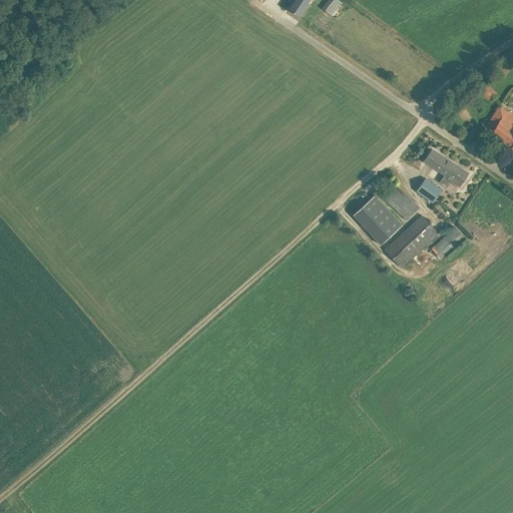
[(289,9),(300,16),(310,0),(293,0),(295,0),(289,9)]
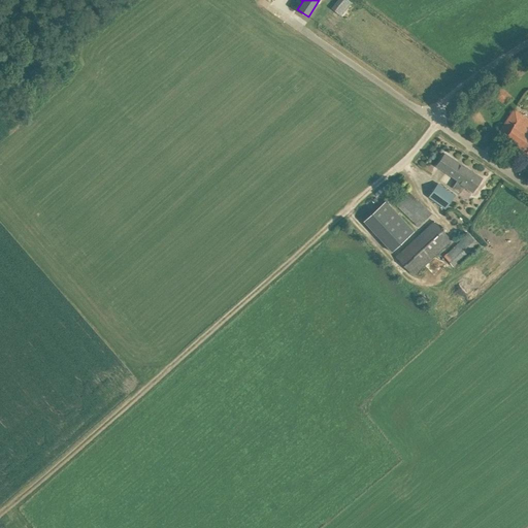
[(338,0),(332,8),(340,15),(352,2),(348,0),(338,0)]
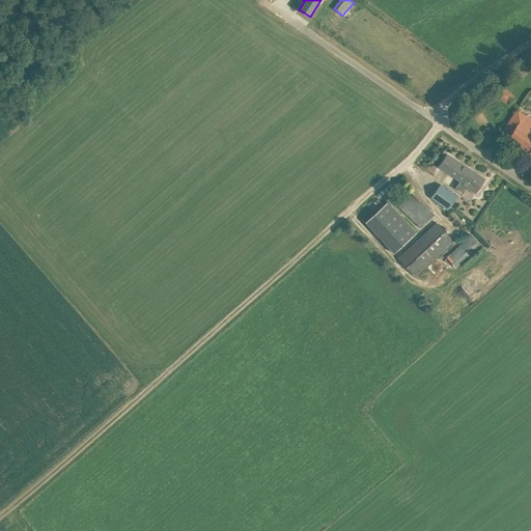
[(495,93),(508,105),(515,96),(502,85),(495,93)]
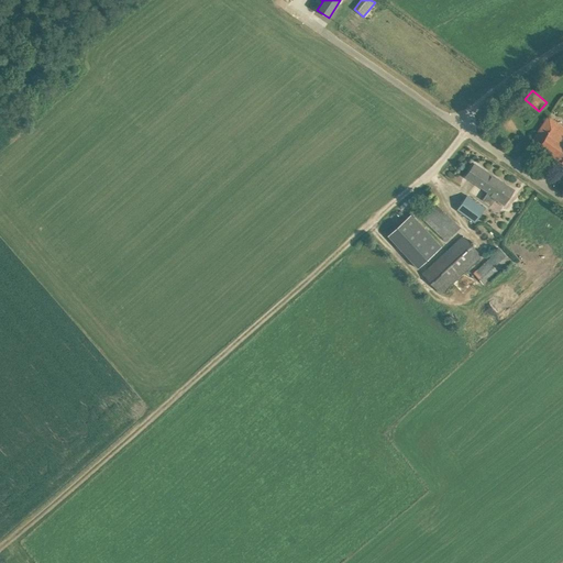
[(501,120),(511,128),(519,119),(509,110),(501,120)]
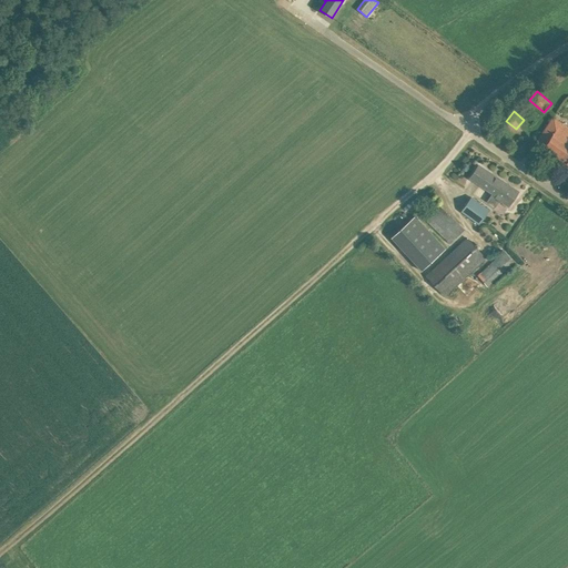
[(567,128),(554,118),(536,143),(567,164),(567,128)]
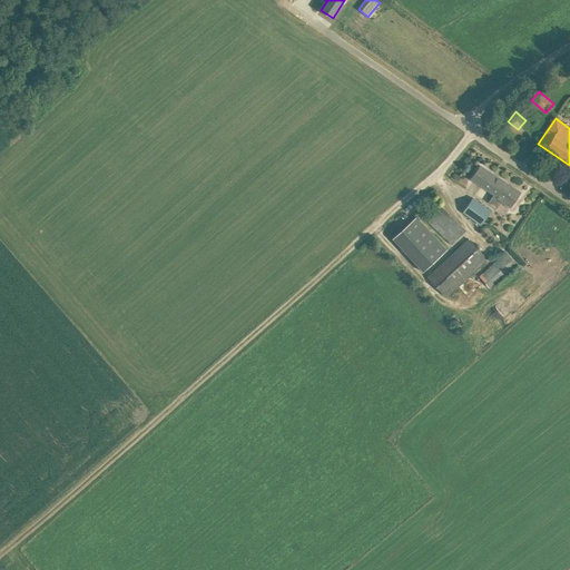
[(489,202),(497,207),(501,200),(510,207),(514,202),(520,193),(480,166),(472,179),(494,194),(489,202)]
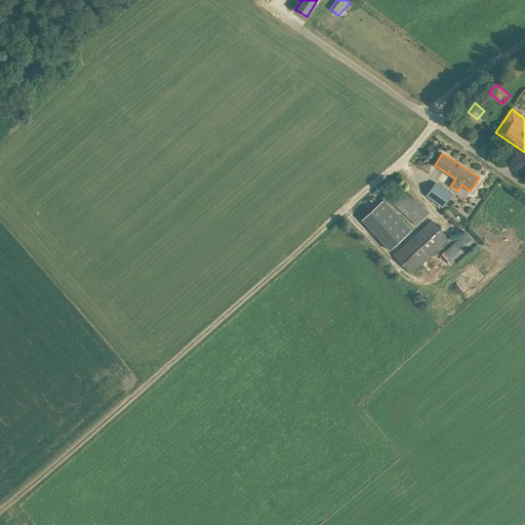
[(426,195),(443,207),(452,195),(436,182),(426,195)]
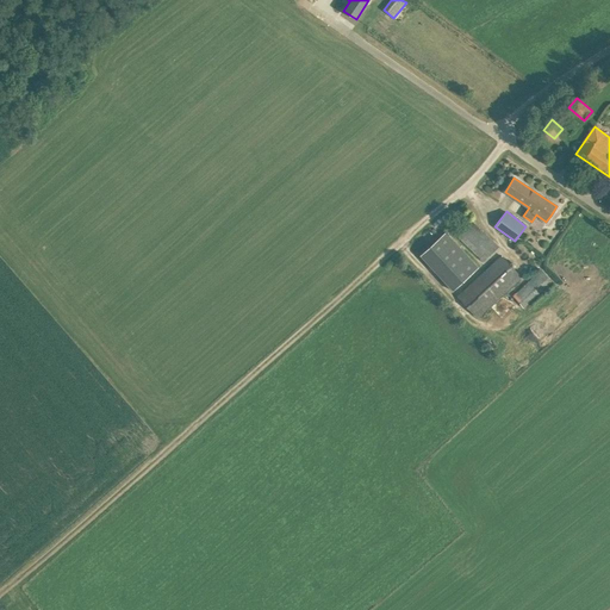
[(458,237),(484,261),(498,246),(472,222),(458,237)]
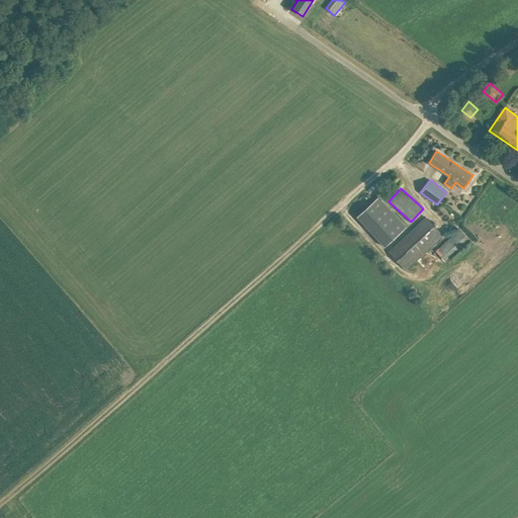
[(357,217),(384,247),(407,227),(378,196),(357,217)]
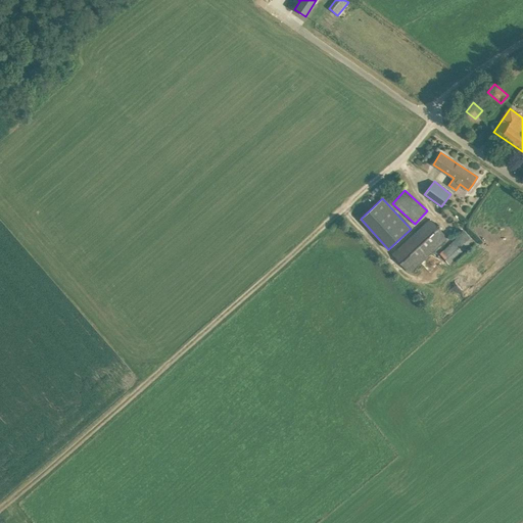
[(392,253),(409,272),(446,237),(430,219),(392,253)]
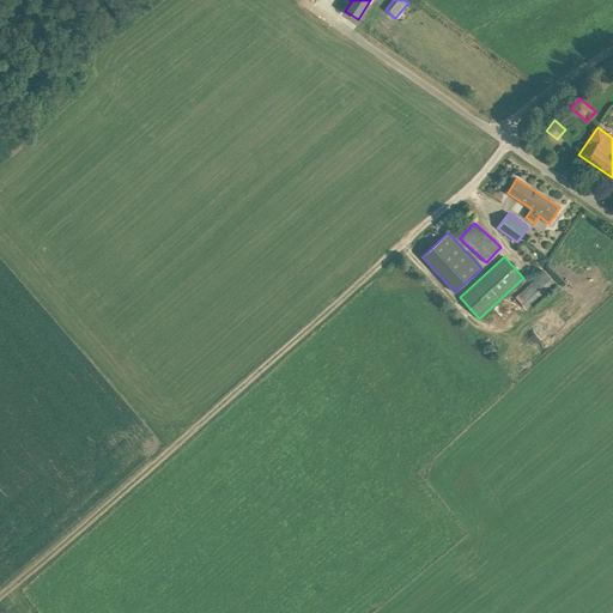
[(515,297),(525,308),(553,281),(544,271),(515,297)]
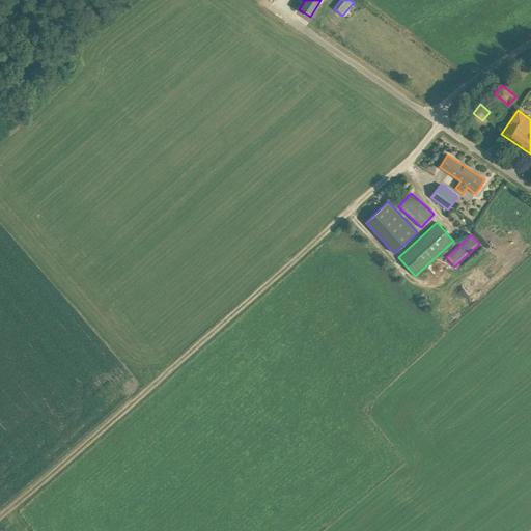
All buildings are outlined.
